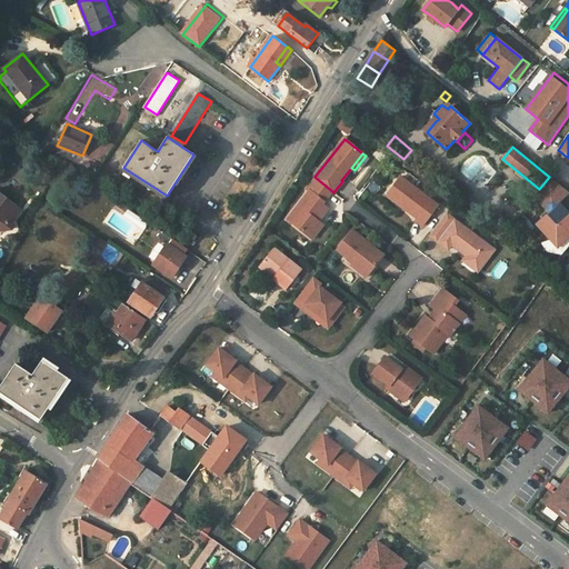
[(549,177),(539,189),(531,198),(549,212),(567,190),(549,176),(549,177)]
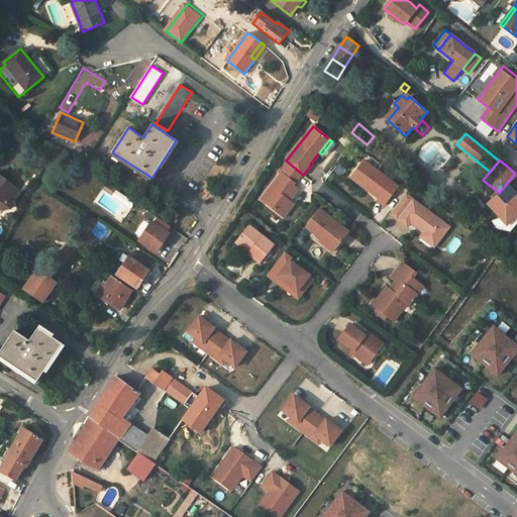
[(364,161),(352,175),(367,186),(366,188),(379,198),(378,200),(384,205),(398,186),(364,161)]
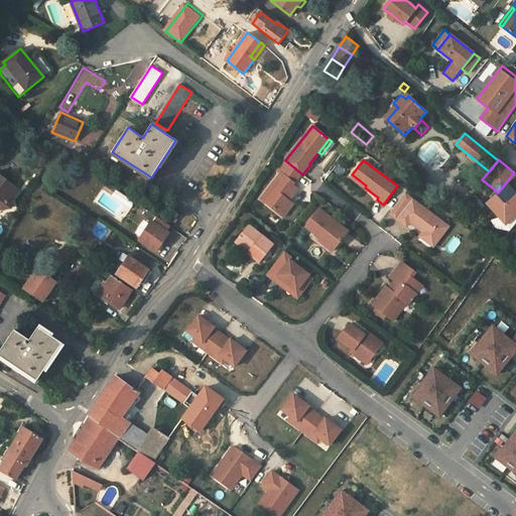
[(280,173),(260,199),(278,213),(288,201),(297,189),(291,184),(299,175),(287,165),(284,163),(278,171),(280,173)]
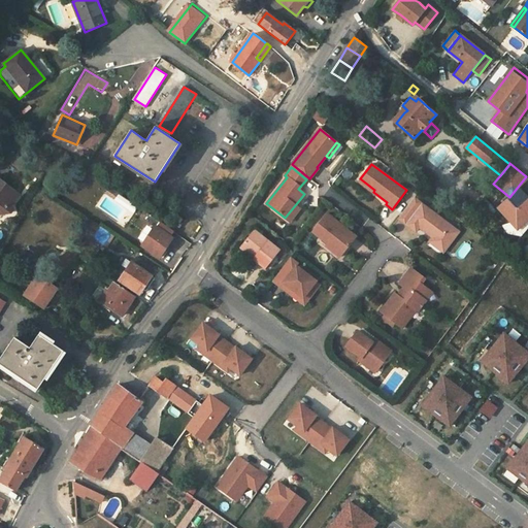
[(295,167),(294,169),(306,179),(307,177),(295,167)]
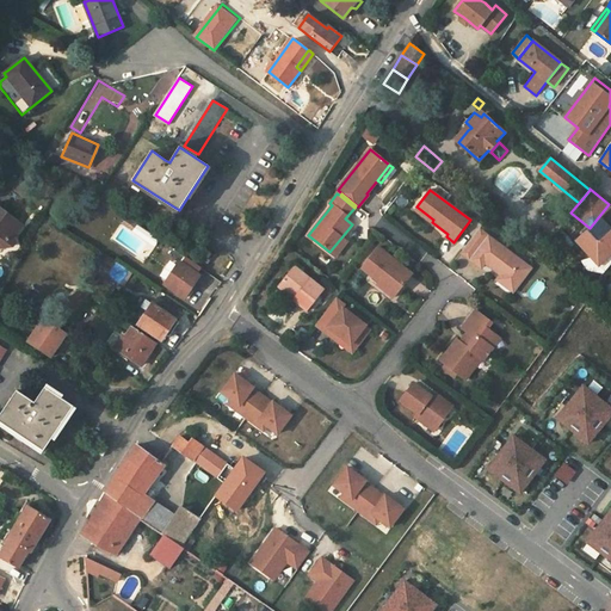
[(417,207),(415,209),(432,222),(433,220),(417,207)]
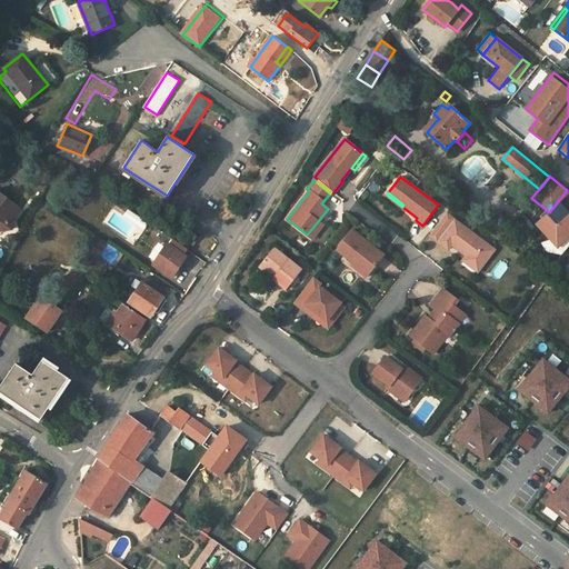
[(15,220),(22,210),(0,193),(0,230),(9,229),(9,227),(16,226),(15,220)]
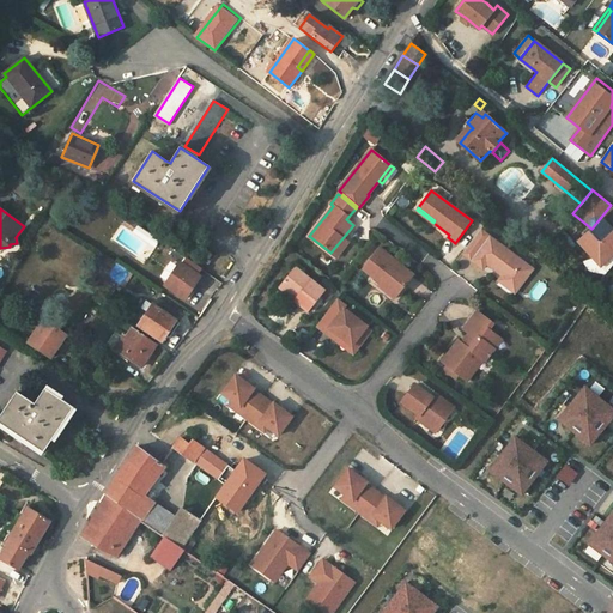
[(137,224),(128,218),(123,224),(133,230),(137,224)]
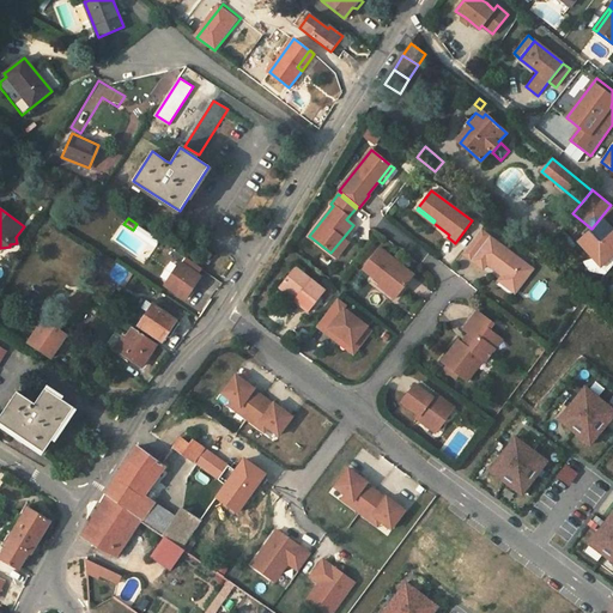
[(578,241),(601,265),(612,253),(612,229),(602,218),(578,241)]
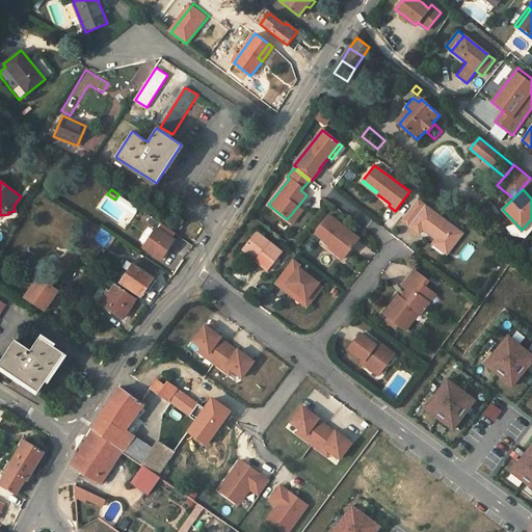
[(418,200),(401,219),(409,225),(426,206),(418,200)]
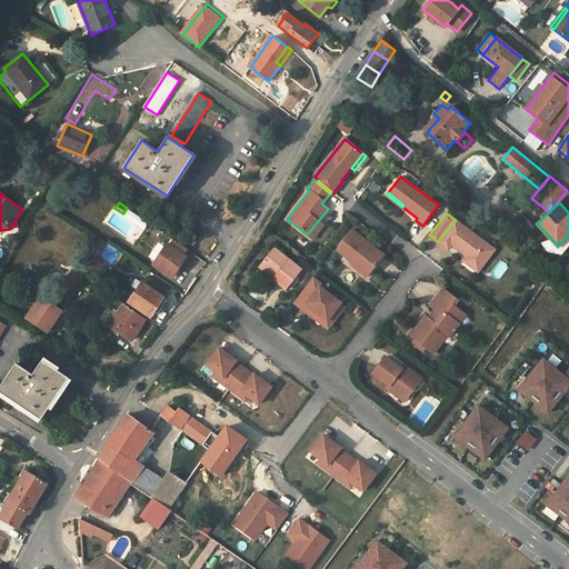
[(456,220),(438,241),(448,249),(451,245),(467,256),(481,267),(495,250),(456,220)]
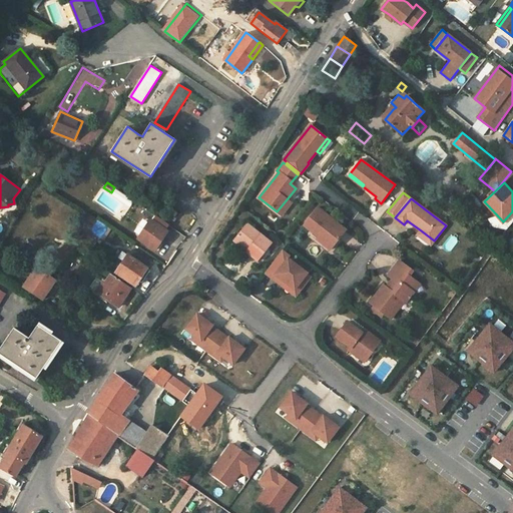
[(287,199),(277,211),(282,215),(291,203),(287,199)]
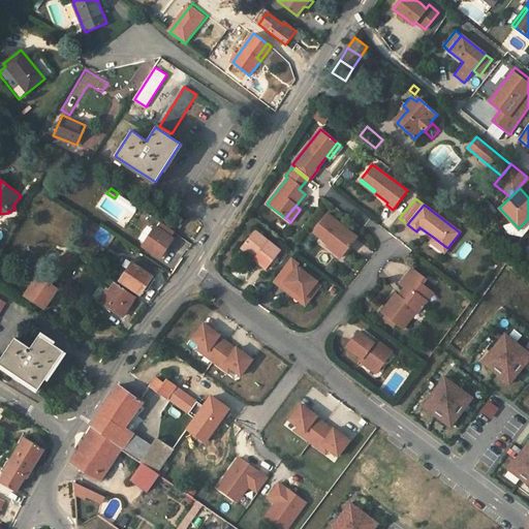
[(59,222),(64,213),(55,208),(50,217),(59,222)]
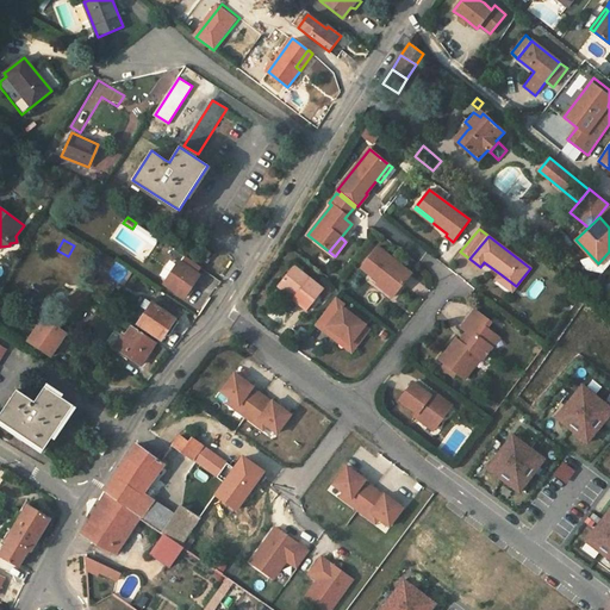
[(378,247),(361,268),(379,281),(383,278),(398,290),(411,273),(378,247)]
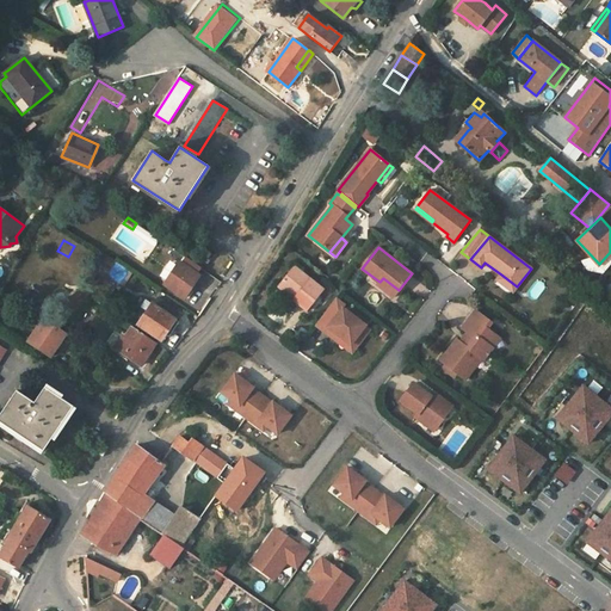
[(193,284),(199,276),(197,273),(201,267),(173,248),(170,255),(179,263),(174,269),(170,277),(165,284),(185,298),(191,289),(193,291),(197,287),(193,284)]
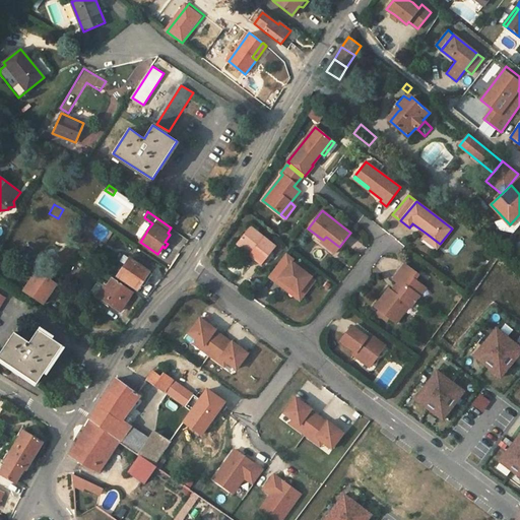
[(175,211),(170,219),(177,224),(182,216),(175,211)]
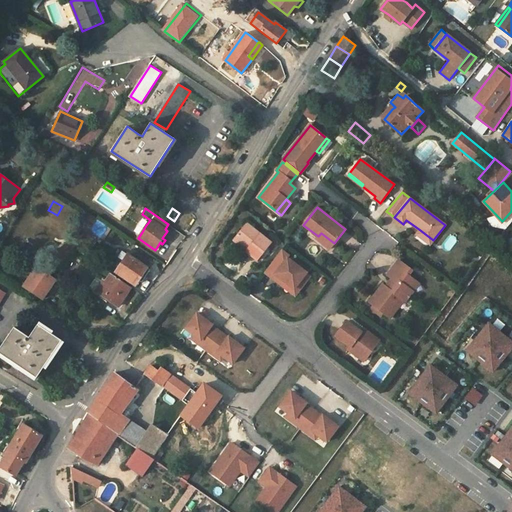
[(102,237),(108,229),(98,220),(91,228),(102,237)]
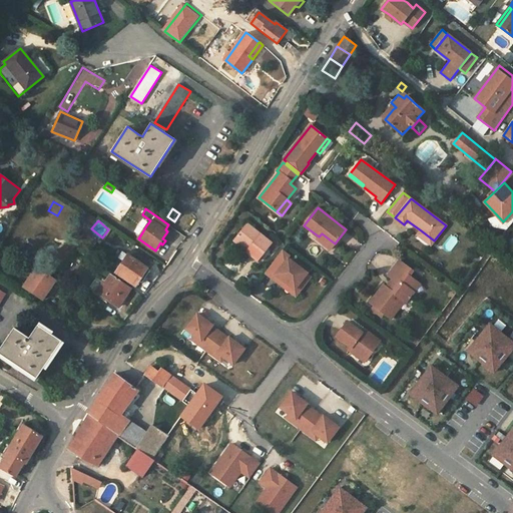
[(142,232),(146,225),(141,222),(137,228),(142,232)]
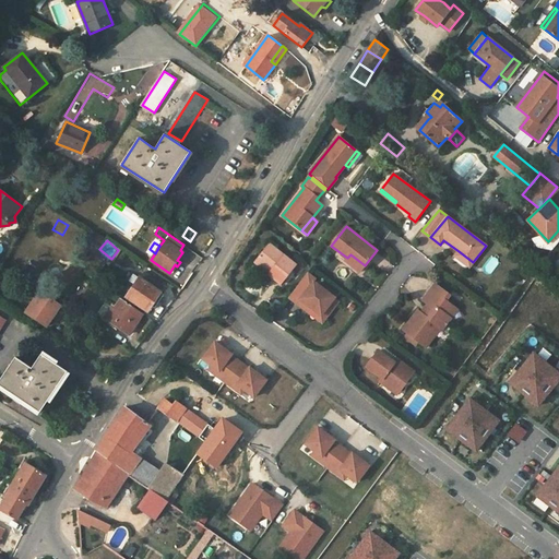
[(269,242),(256,260),(270,271),(268,273),(282,284),(293,270),(297,273),(301,268),(297,264),(296,264),(269,242)]
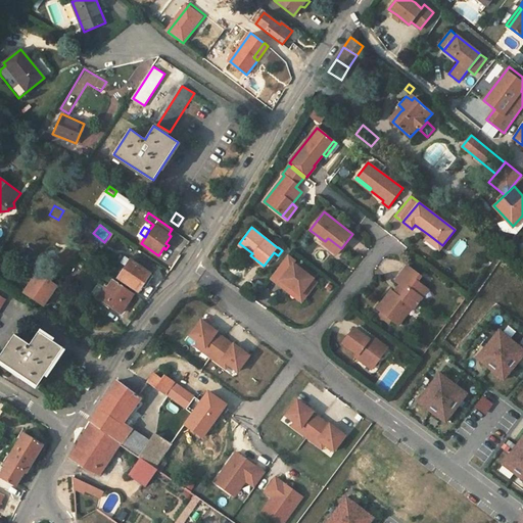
[(429,235),(426,239),(439,250),(442,245),(429,235)]
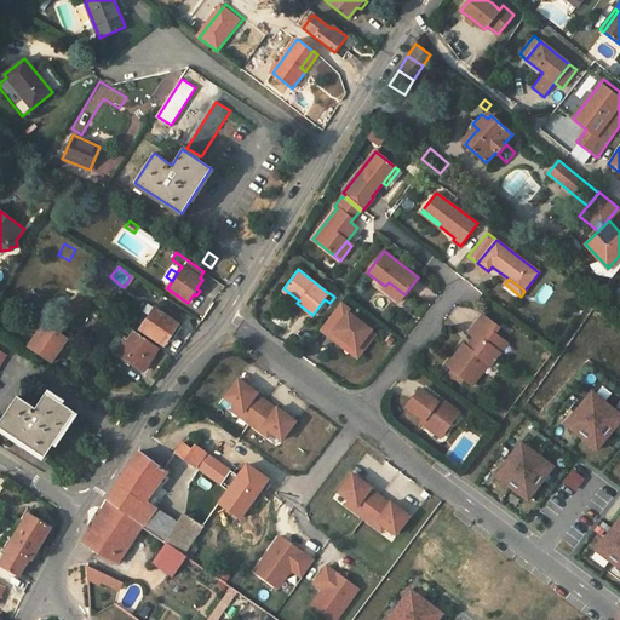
[(385,286),(384,288),(400,300),(405,294),(389,282),(385,286)]
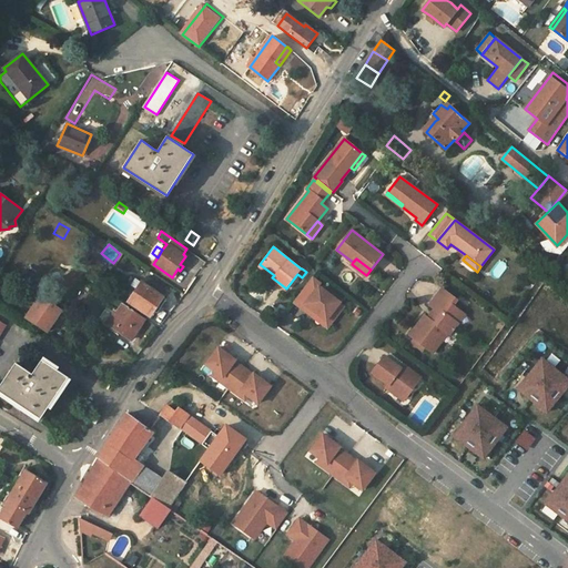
[(534,272),(528,279),(534,283),(539,276),(538,275),(535,272),(534,272)]
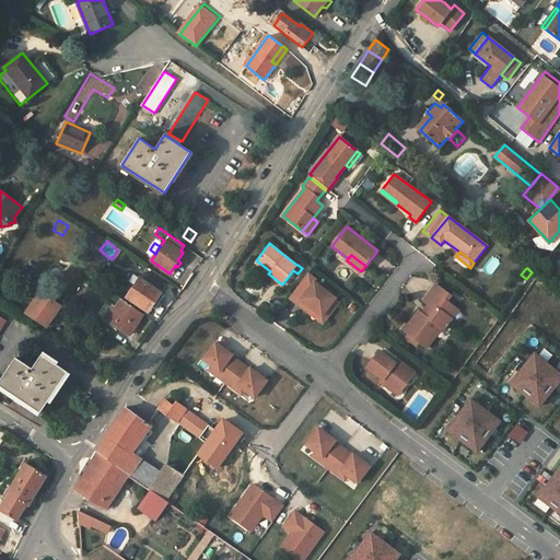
[(307,273),(289,298),(298,304),(301,300),(322,315),(335,298),(315,282),(316,280),(307,273)]
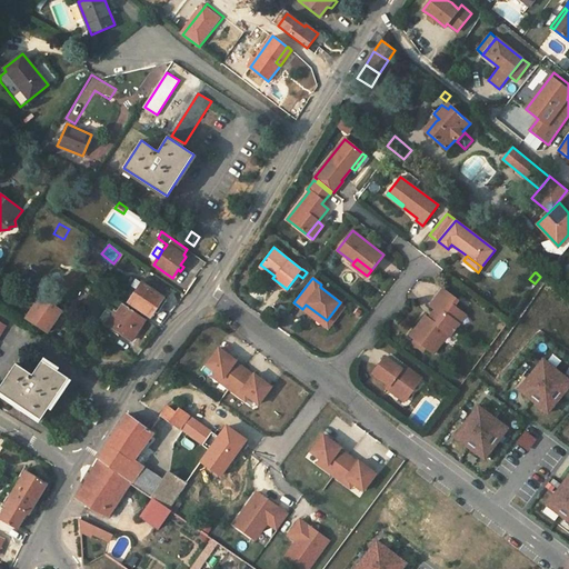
[(158,313),(167,299),(142,283),(129,302),(149,316),(153,310),(158,313)]
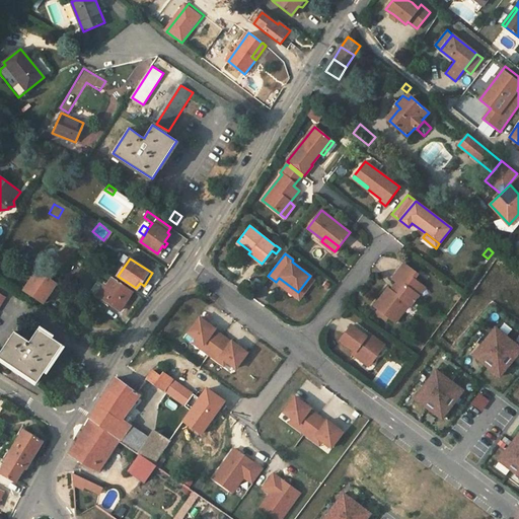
[(388,288),(374,306),(378,309),(388,317),(392,320),(406,302),(410,304),(411,306),(419,295),(416,293),(422,285),(413,277),(416,272),(404,264),(392,279),(397,283),(399,284),(393,292),(391,290),(388,288)]
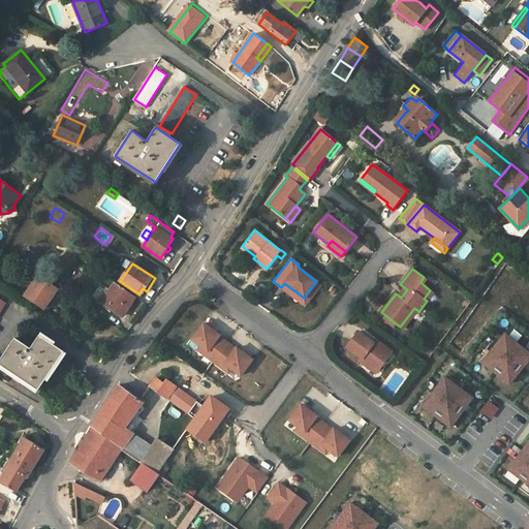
[(38,275),(25,296),(44,308),(58,288),(38,275)]
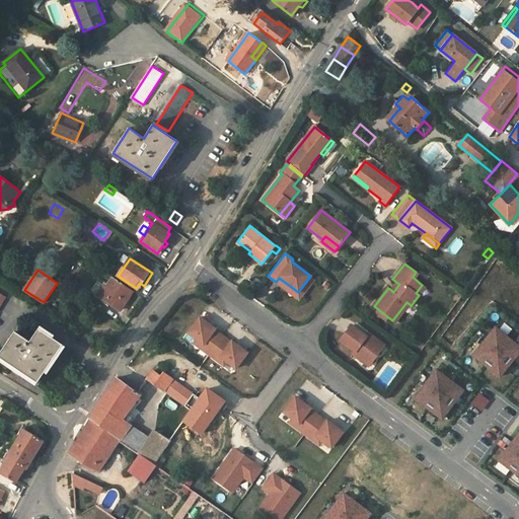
[(279,278),(276,282),(299,300),(314,279),(310,276),(298,292),(279,278)]
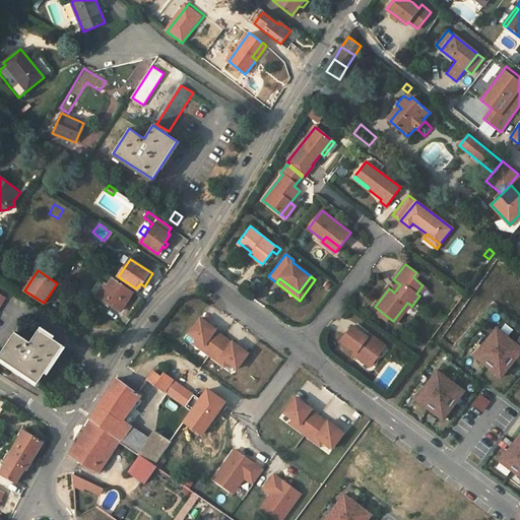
[(105,285),(98,296),(120,311),(133,291),(113,277),(107,286),(105,285)]
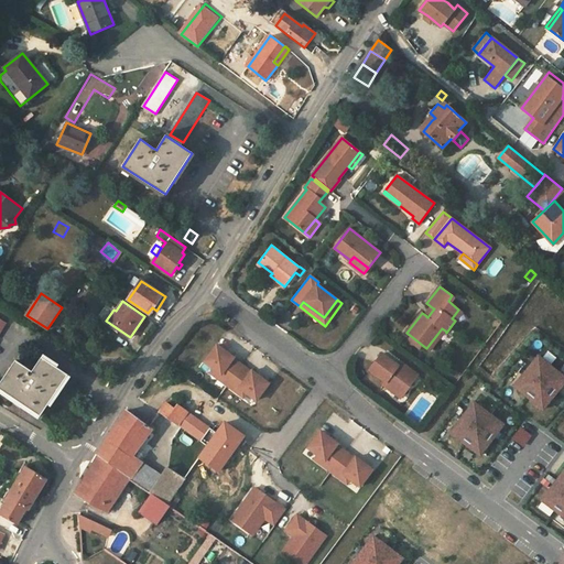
[(458,310),(452,318),(455,321),(462,312),(458,310)]
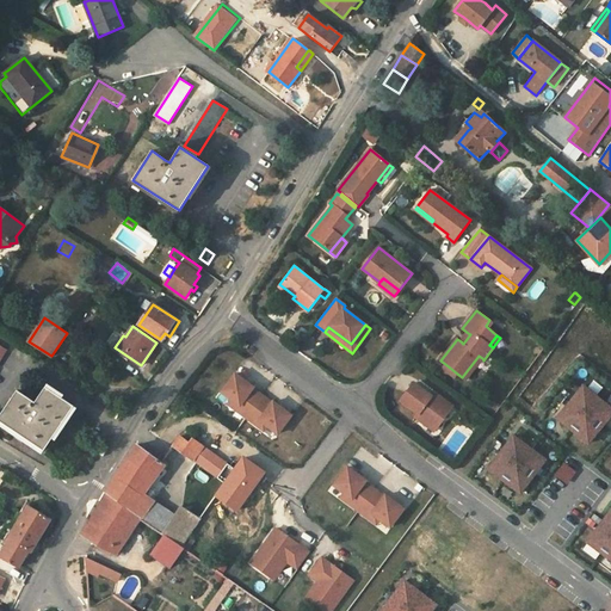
[(479,356),(462,377),(466,380),(482,358),(479,356)]
